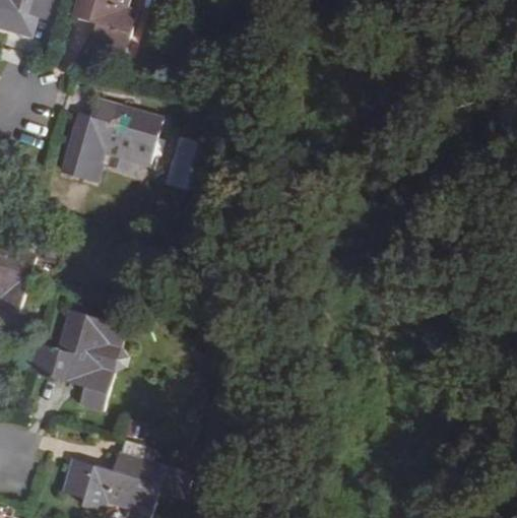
[(0,29),(9,33),(16,9),(35,15),(49,20),(54,0),(0,0),(0,29)]
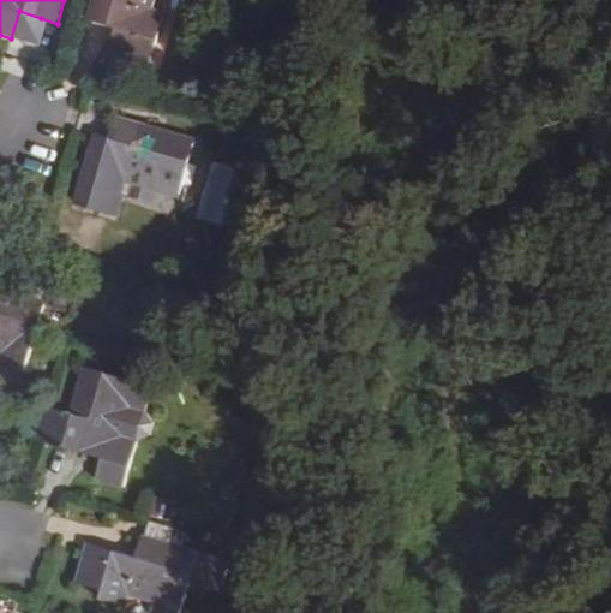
[(89,0),(85,17),(115,27),(108,53),(143,64),(159,11),(149,9),(151,0),(89,0)]
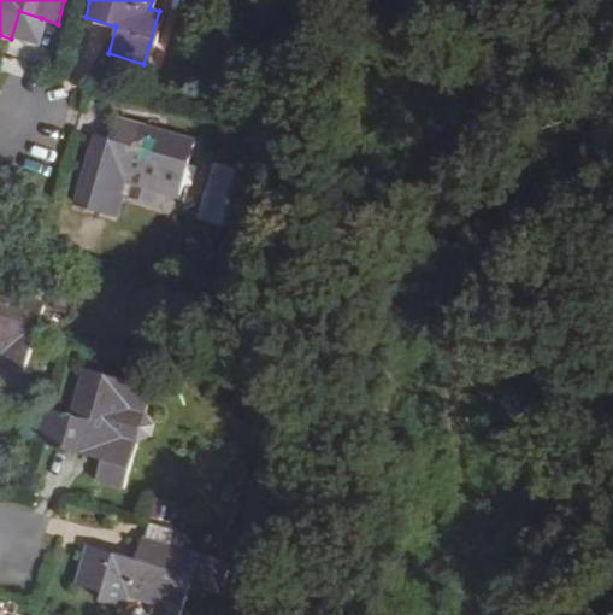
[(33,46),(41,18),(19,11),(11,39),(33,46)]
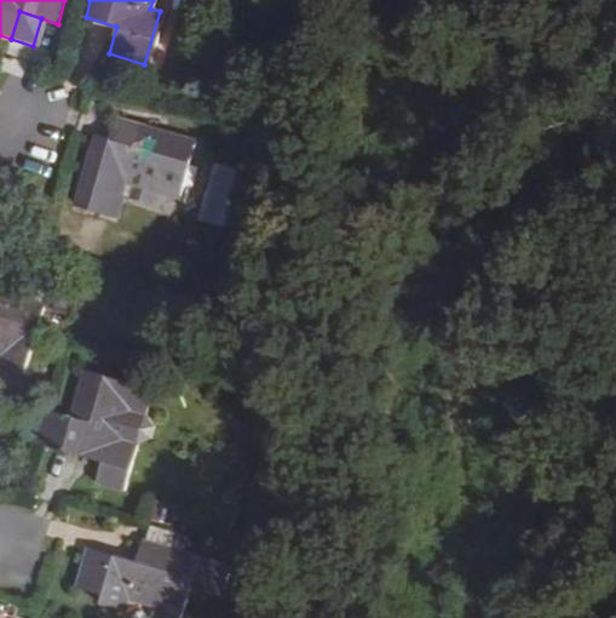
[(178,194),(193,139),(113,116),(101,165),(88,161),(76,207),(115,217),(122,194),(120,194),(124,179),(178,194)]
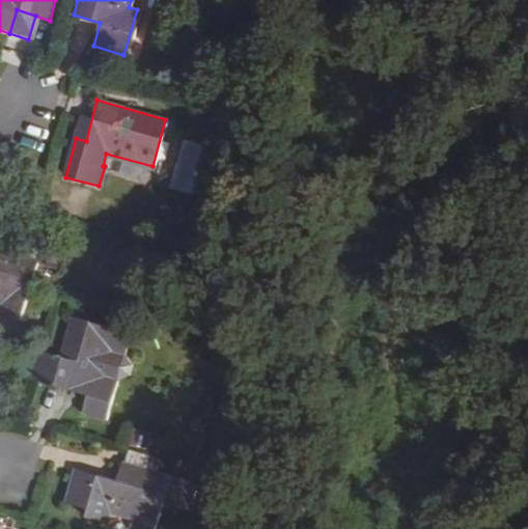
[(215,142),(224,109),(202,103),(192,134),(215,142)]
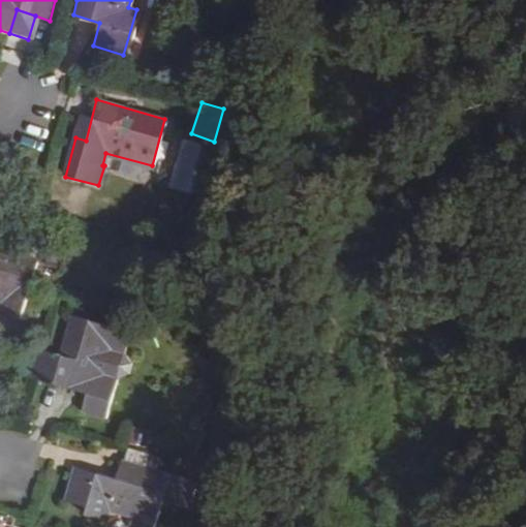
[(75,137),(86,141),(91,118),(82,116),(75,137)]
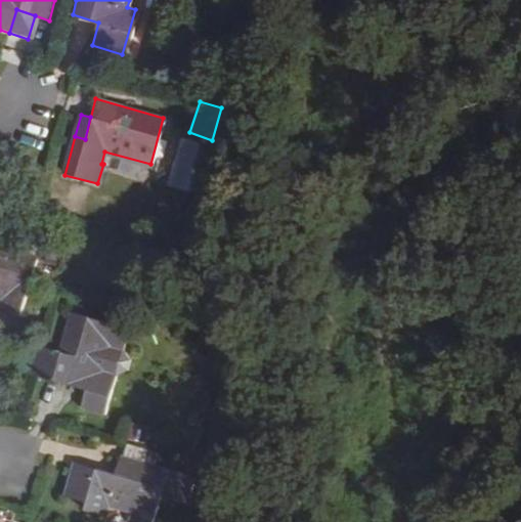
[(193,192),(207,142),(177,135),(164,184),(193,192)]
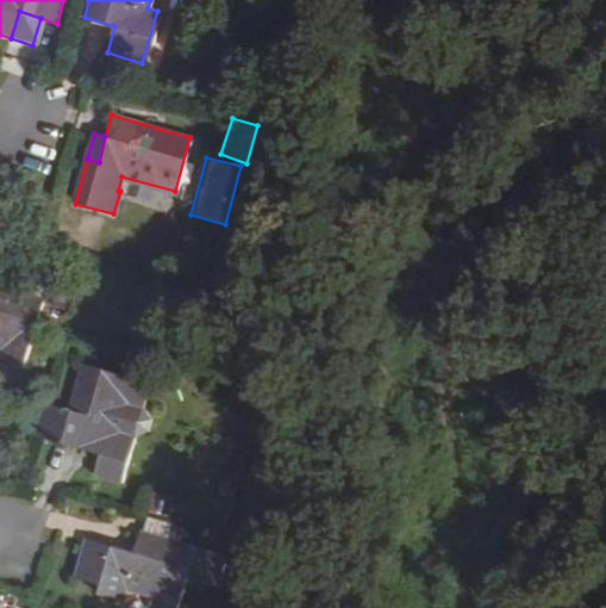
[(0,359),(22,366),(41,299),(0,287),(0,359)]
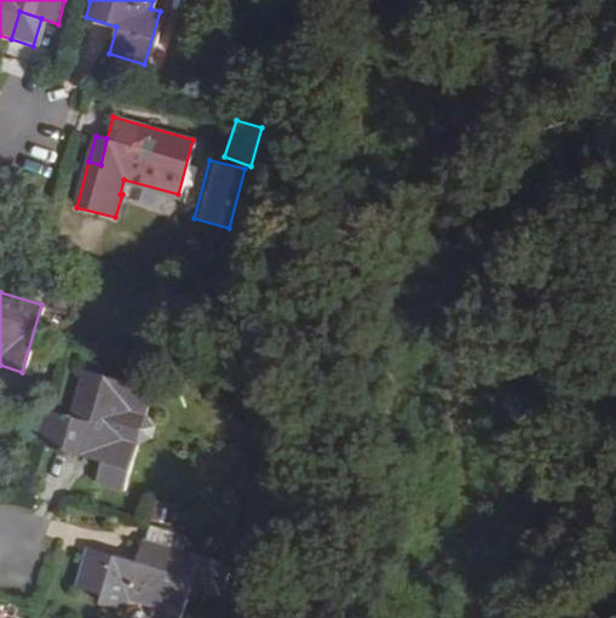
[(142,415),(149,389),(82,368),(59,448),(126,468),(133,441),(124,438),(131,411),(142,415)]
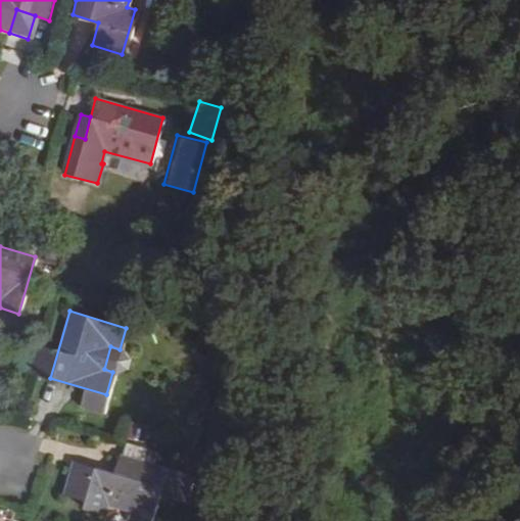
[(142,440),(145,425),(130,420),(126,436),(142,440)]
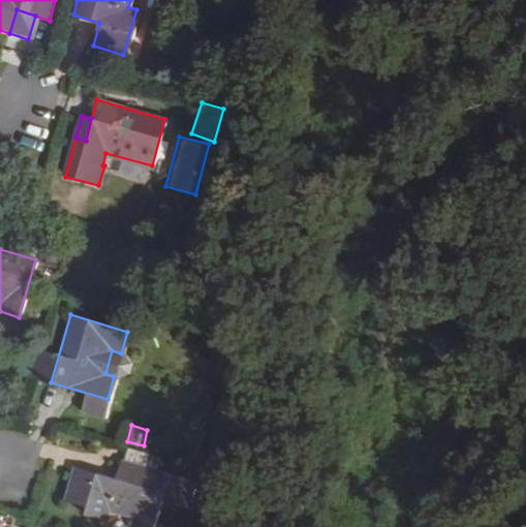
[(126,447),(122,460),(155,469),(158,457),(126,447)]
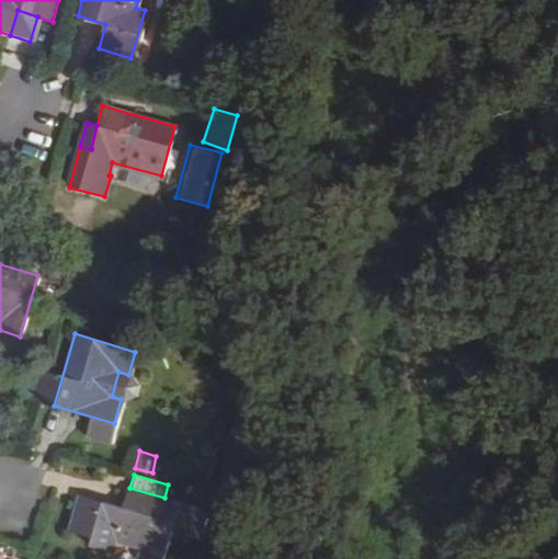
[(200,536),(207,511),(164,498),(127,488),(121,509),(109,505),(106,513),(73,503),(66,528),(88,535),(86,543),(111,549),(114,539),(138,547),(136,557),(144,558),(161,558),(172,528),(200,536)]
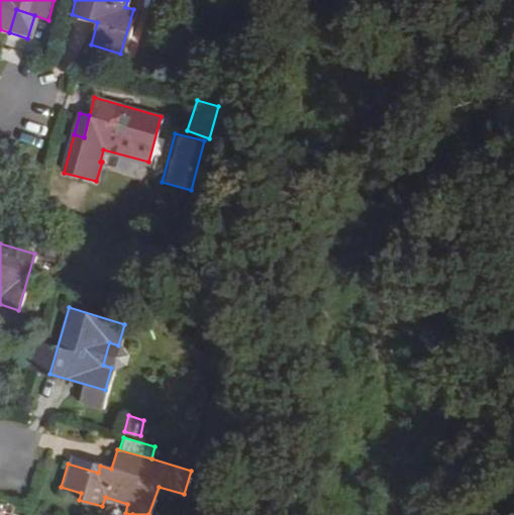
[(70,456),(68,464),(98,473),(100,466),(70,456)]
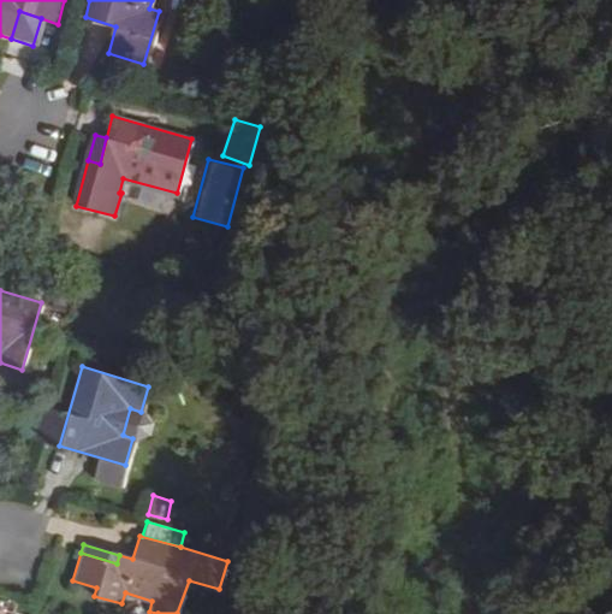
All buildings are outlined.
